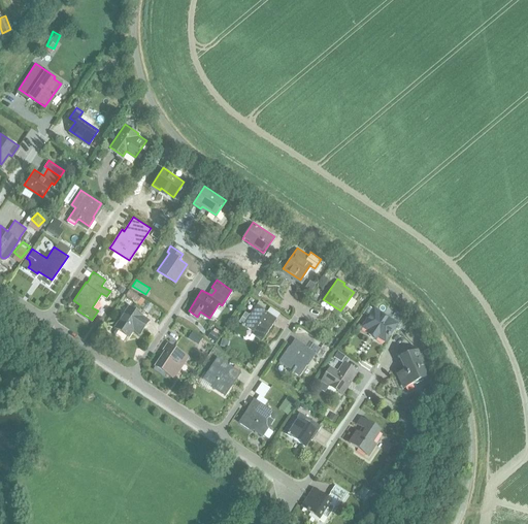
[(126,293),(140,303),(144,297),(141,294),(140,295),(129,288),(126,293)]
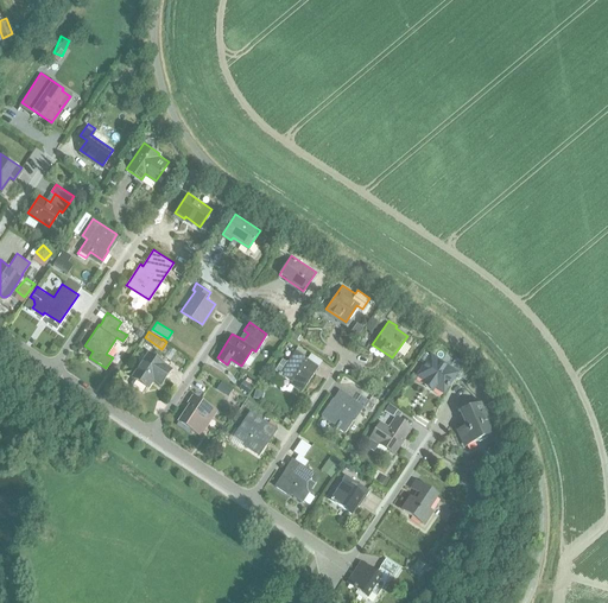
[(168,349),(176,355),(182,347),(172,341),(168,349)]
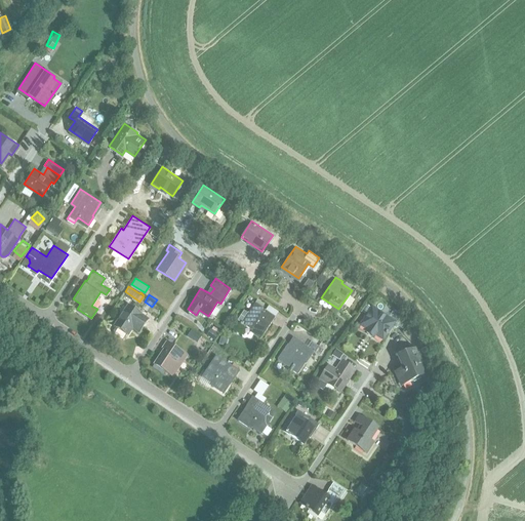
[(275,315),(261,306),(265,301),(257,295),(254,301),(248,311),(243,308),(237,318),(241,321),(241,322),(254,331),(253,333),(260,337),(275,315)]
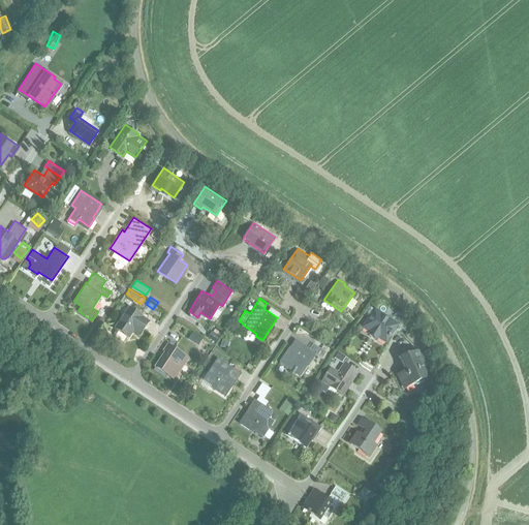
[(272,303),(269,308),(280,313),(283,308),(272,303)]
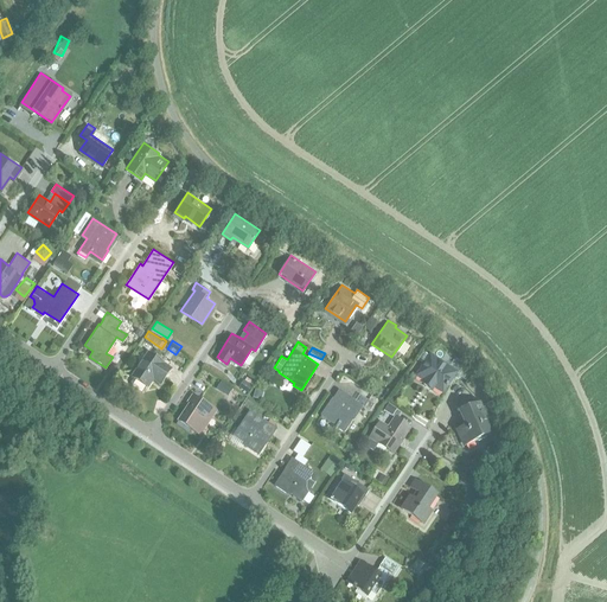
[(160,383),(172,366),(147,351),(132,375),(133,376),(131,379),(132,383),(141,390),(145,389),(147,386),(153,378),(160,383)]
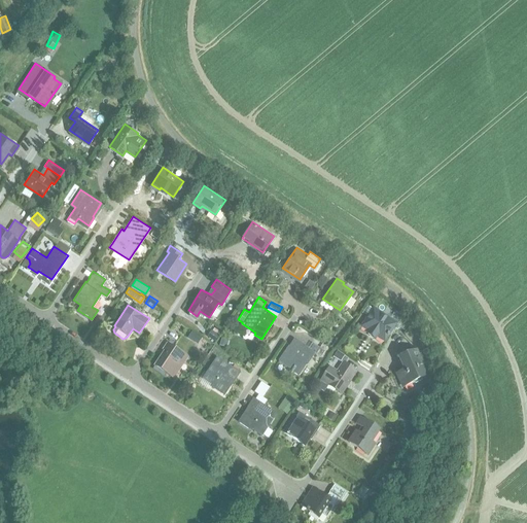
[(377,335),(384,340),(393,325),(387,320),(388,318),(380,313),(382,312),(373,306),(361,324),(369,329),(367,332),(375,337),(377,335)]
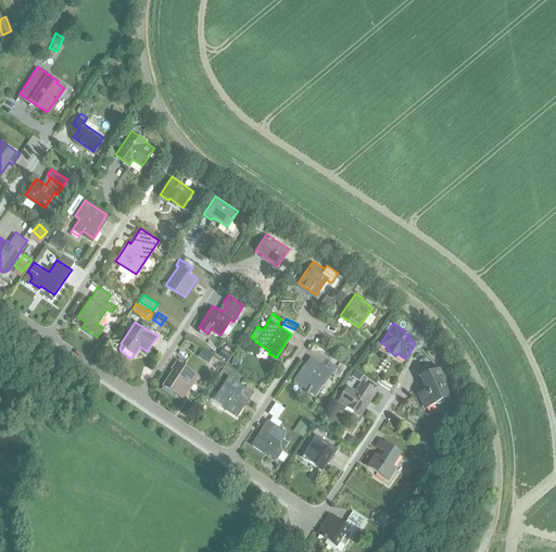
[(229,337),(226,343),(232,348),(237,341),(229,337)]
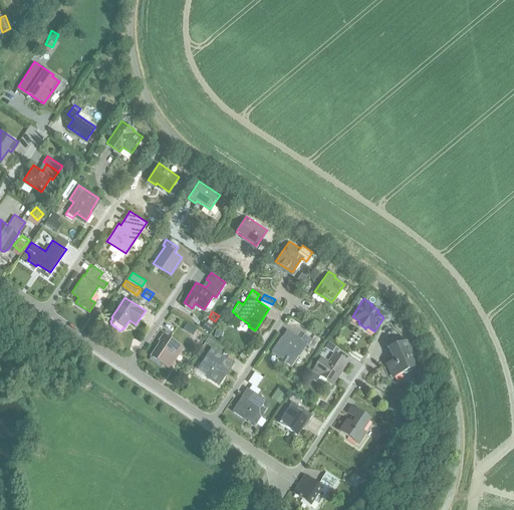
[(188,318),(185,324),(195,329),(198,323),(188,318)]
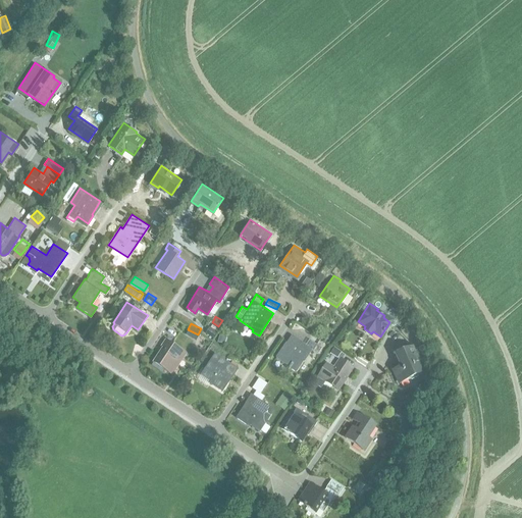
[(215,331),(217,326),(210,323),(208,327),(215,331)]
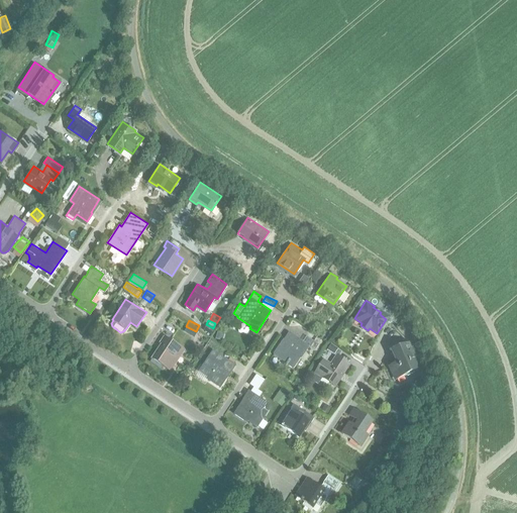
[(308,344),(302,340),(288,331),(273,353),(294,367),(308,344)]
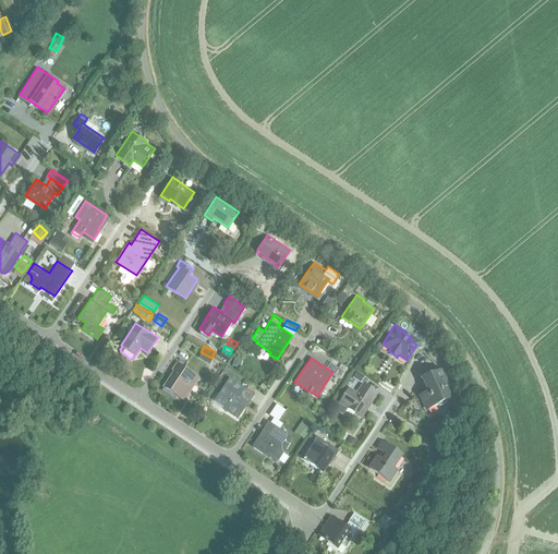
[(164,385),(184,398),(198,376),(177,362),(172,369),(174,370),(164,385)]
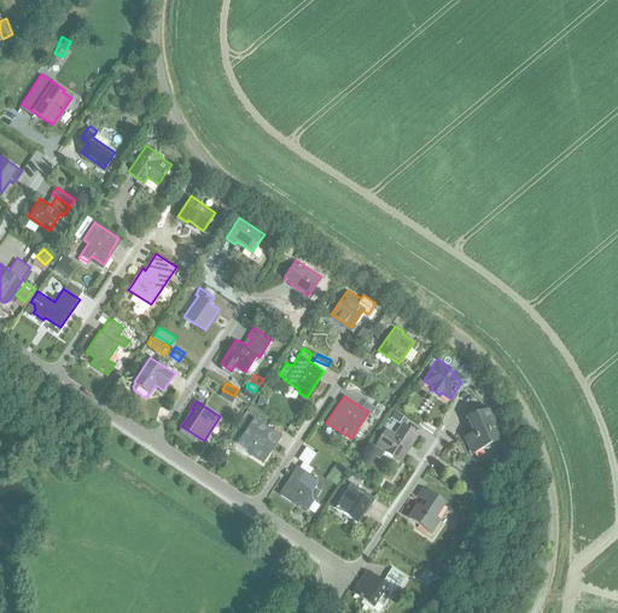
[(373,403),(368,410),(375,415),(380,408),(373,403)]
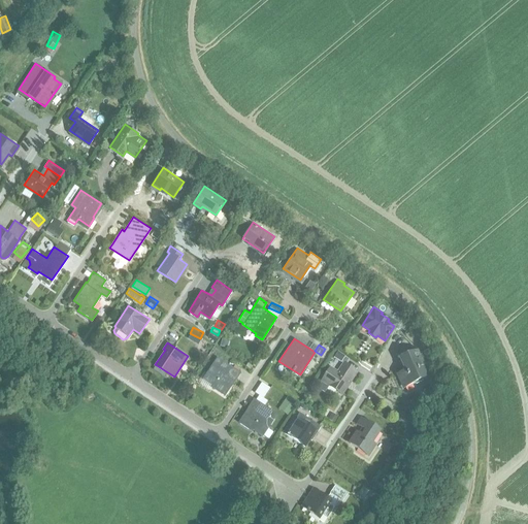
[(338,348),(334,354),(341,359),(345,353),(338,348)]
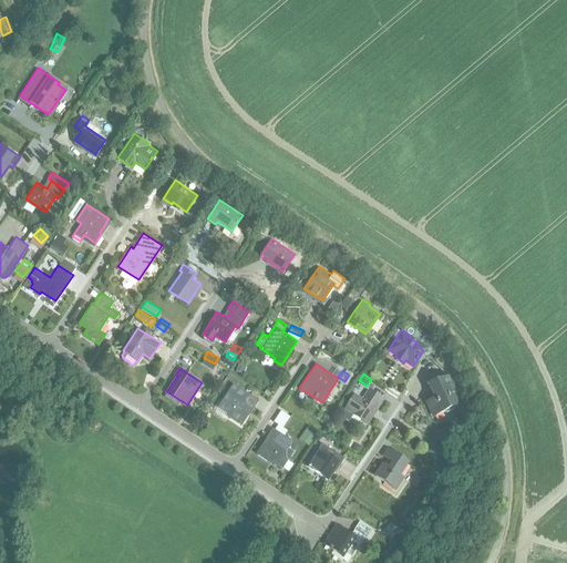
[(428,399),(434,413),(461,400),(447,375),(430,382),(435,396),(428,399)]
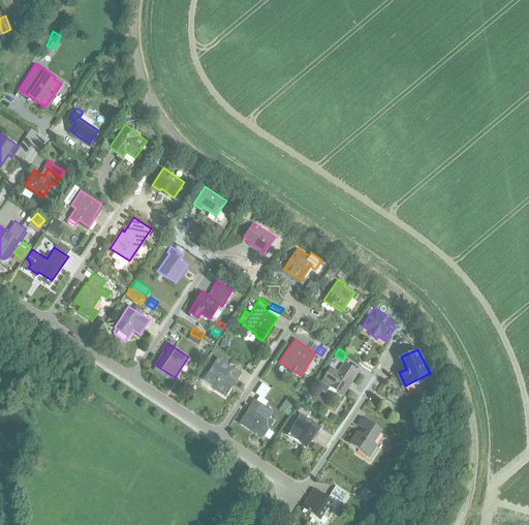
[(212,385),(225,394),(234,380),(235,380),(241,372),(218,357),(204,377),(200,382),(210,389),(212,385)]
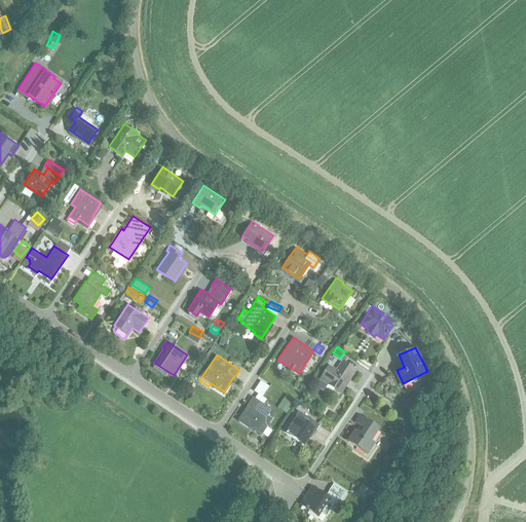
[(321,377),(341,390),(355,368),(342,360),(336,369),(329,364),(321,377)]
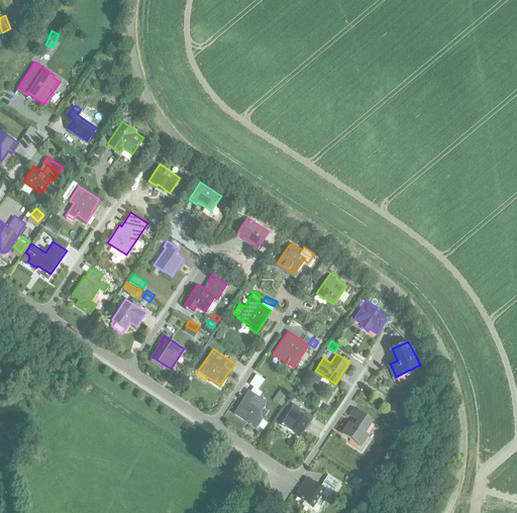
[(271,404),(259,396),(263,389),(253,383),(249,390),(248,389),(243,398),(234,412),(246,420),(248,418),(257,424),(271,404)]
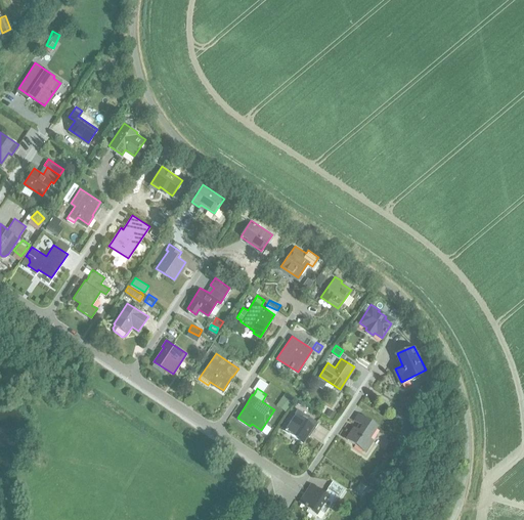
[(326,409),(324,413),(332,417),(337,410),(330,406),(328,410),(326,409)]
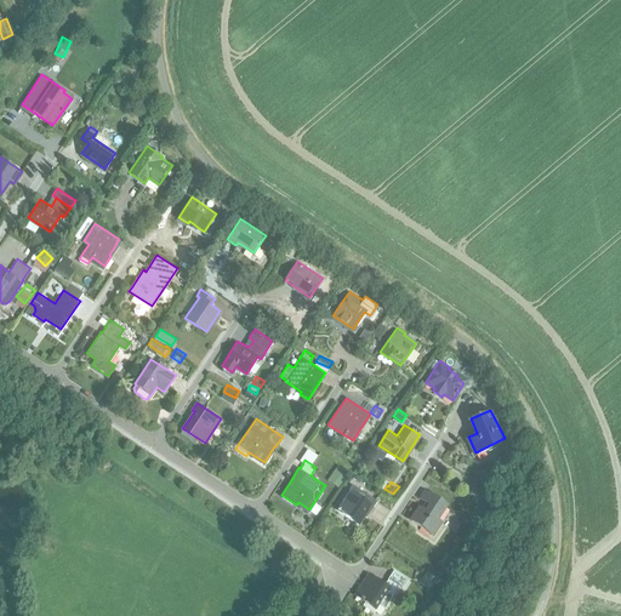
[(352,483),(347,489),(346,488),(334,506),(358,522),(364,513),(366,515),(376,500),(358,486),(352,483)]
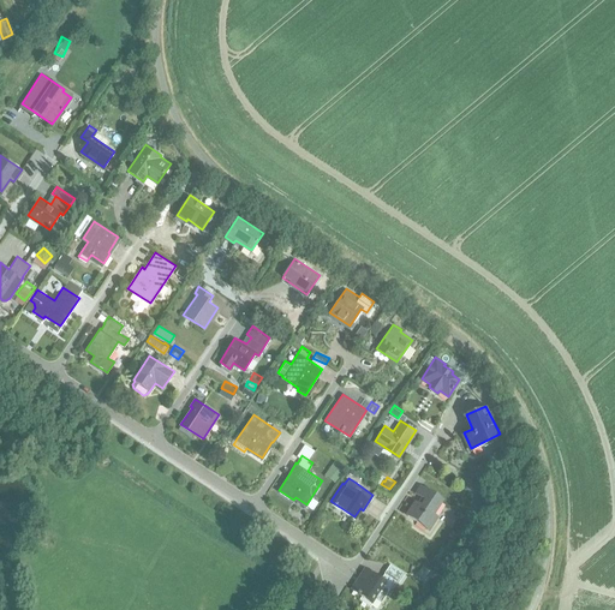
[(434,513),(442,498),(421,484),(416,491),(422,496),(418,502),(415,501),(407,513),(429,527),(437,515),(434,513)]
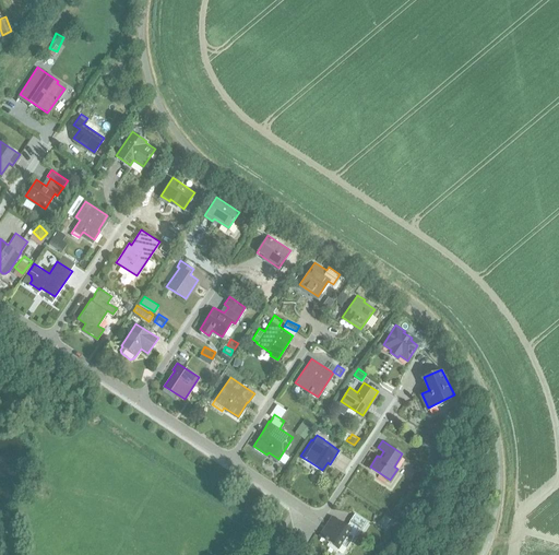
[(432,452),(427,461),(433,465),(439,457),(432,452)]
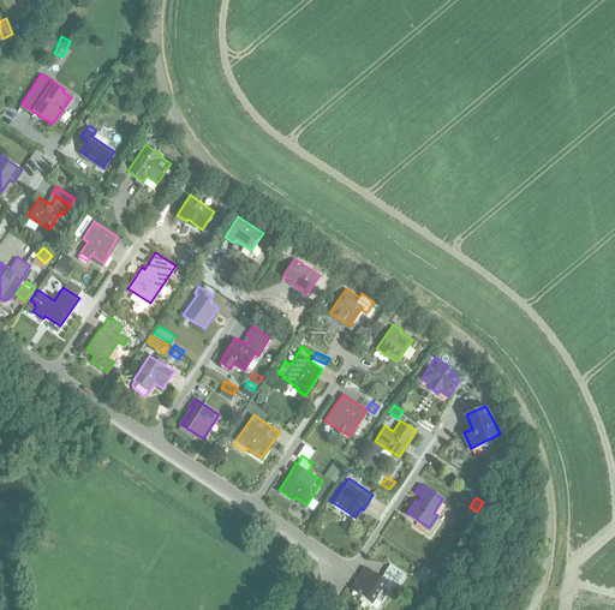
[(429,578),(435,567),(425,561),(418,570),(429,578)]
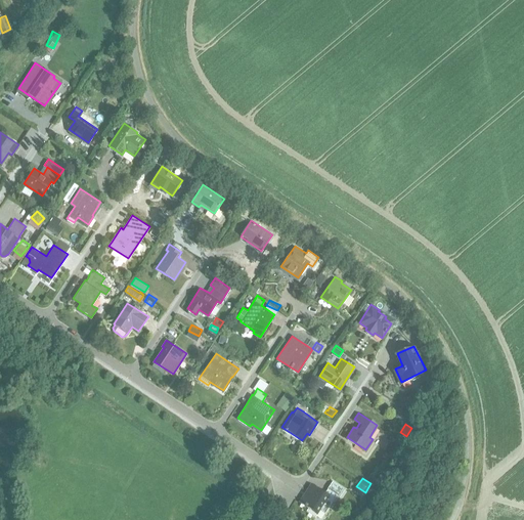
[(311,483),(300,501),(308,507),(306,510),(315,515),(320,508),(325,511),(337,493),(339,495),(345,487),(333,479),(326,487),(328,487),(324,492),(311,483)]
